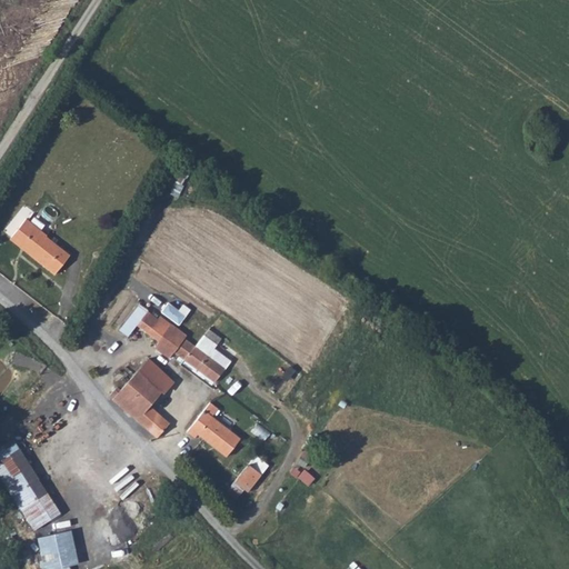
[(70,255),(27,220),(11,239),(55,275),(70,255)]
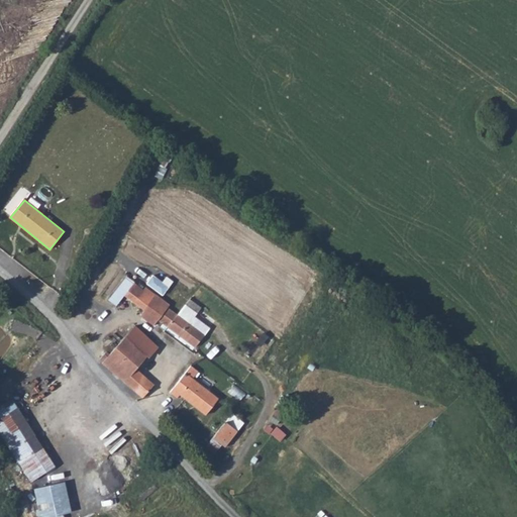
[(145,284),(162,296),(173,283),(166,278),(162,283),(151,276),(145,284)]
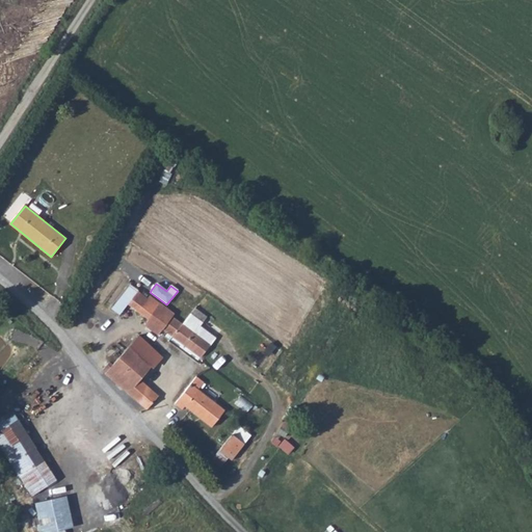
[(138,311),(148,299),(129,285),(120,296),(128,302),(138,311)]
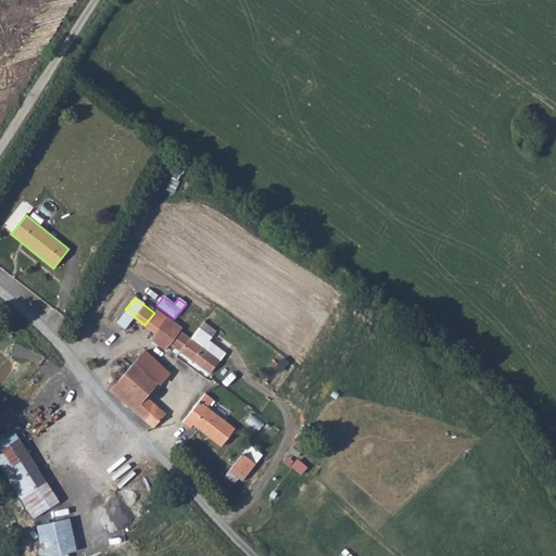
[(134,316),(125,310),(115,321),(124,328),(134,316)]
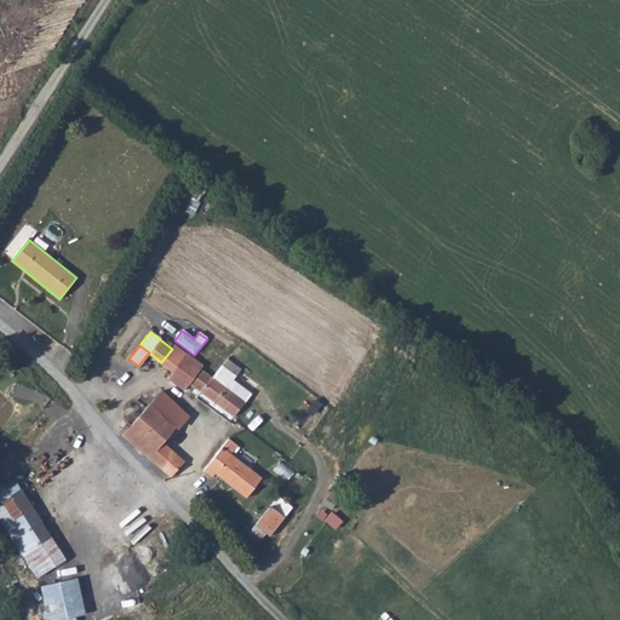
[(173,372),(188,354),(176,345),(172,349),(161,362),(173,372)]
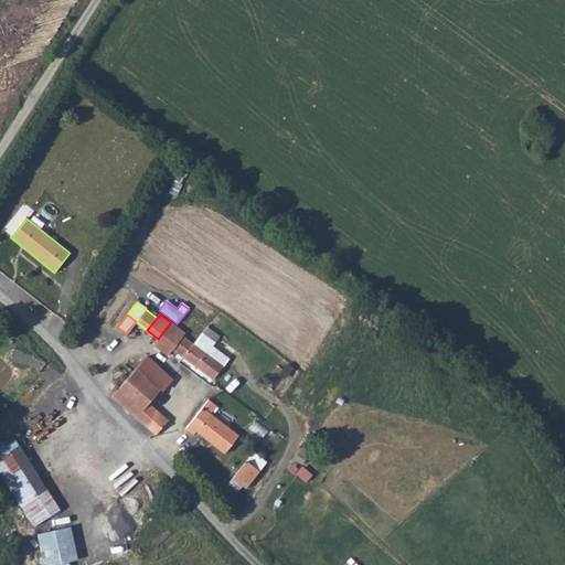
[(185,333),(171,322),(158,339),(152,345),(167,356),(172,350),(182,358),(180,361),(210,383),(230,358),(215,348),(217,344),(201,332),(192,343),(183,337),(185,333)]
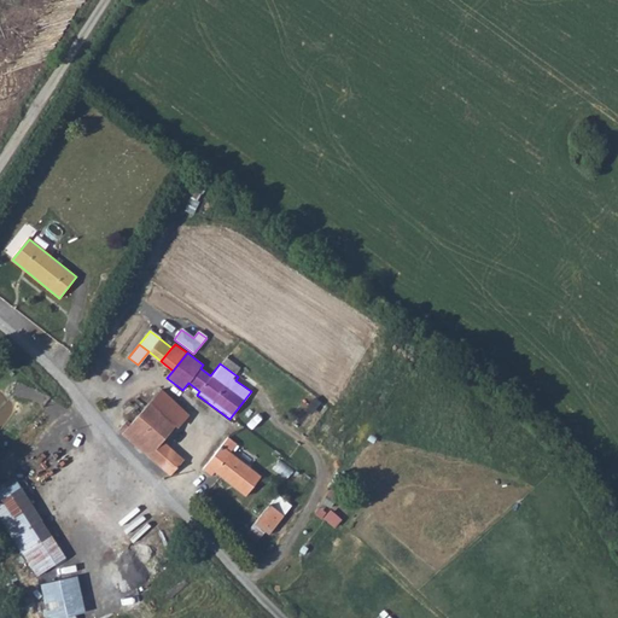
[(161,390),(150,402),(175,424),(179,426),(190,414),(161,390)]
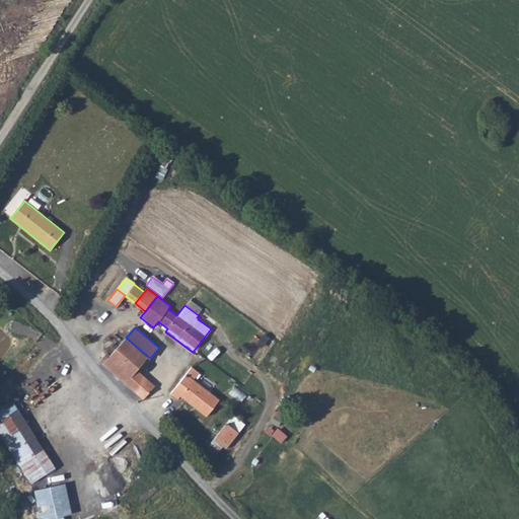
[(126,338),(102,365),(142,399),(155,384),(154,384),(136,368),(147,356),(126,338)]
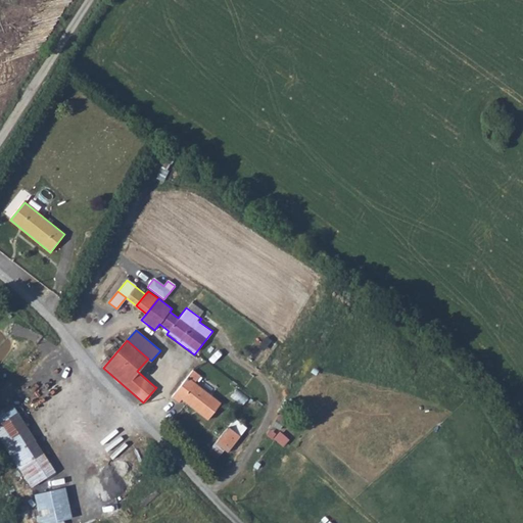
[(192,370),(171,397),(179,403),(182,399),(208,421),(223,403),(194,381),(199,376),(192,370)]
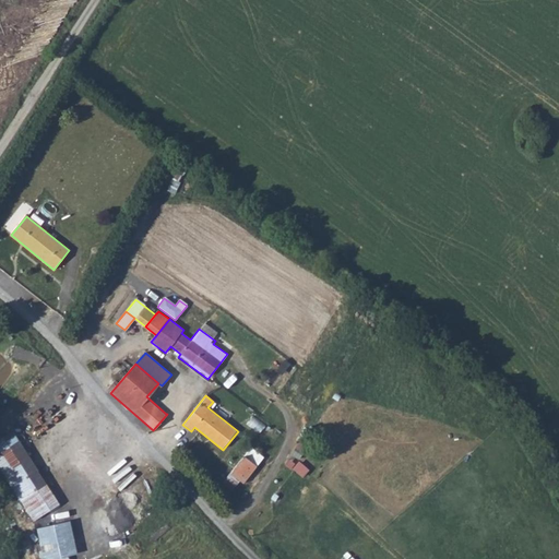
[(0,467),(34,521),(59,504),(12,430),(0,437),(0,467)]
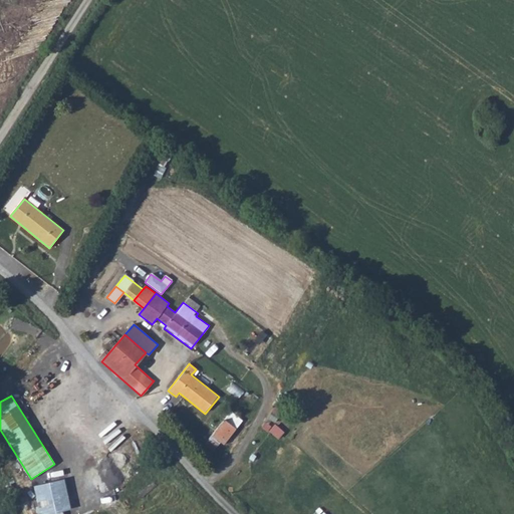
[(213,435),(224,444),(237,428),(225,419),(213,435)]
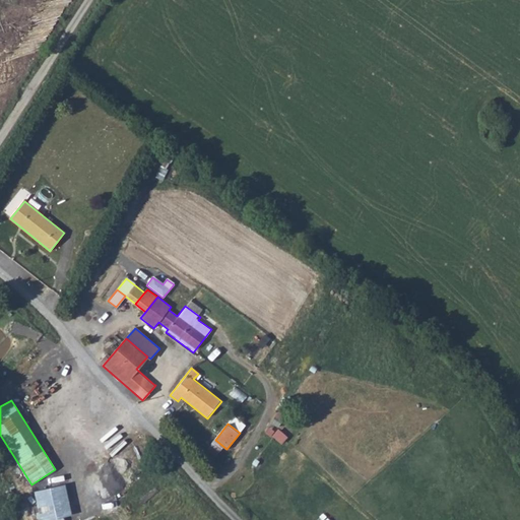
[(273,435),(283,442),(288,434),(278,428),(273,435)]
